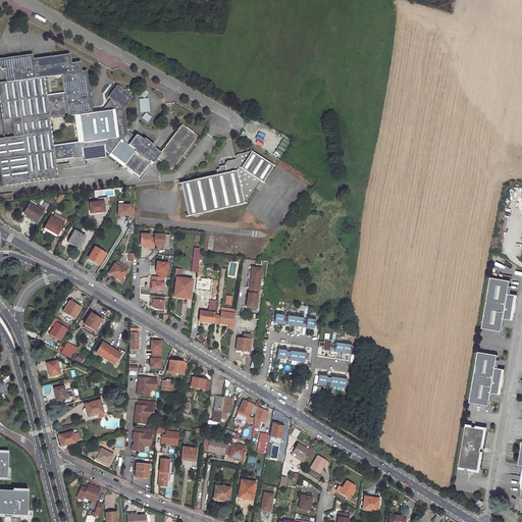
[(62,75),(82,72),(81,63),(71,63),(70,55),(33,60),(33,55),(0,59),(0,69),(5,69),(7,83),(44,79),(62,75)]
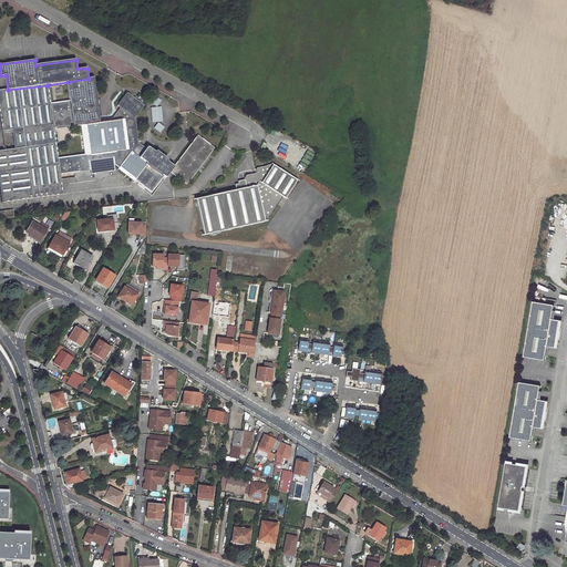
[(82,126),(100,124),(100,122),(94,78),(89,79),(68,82),(71,101),(74,127),(82,126)]
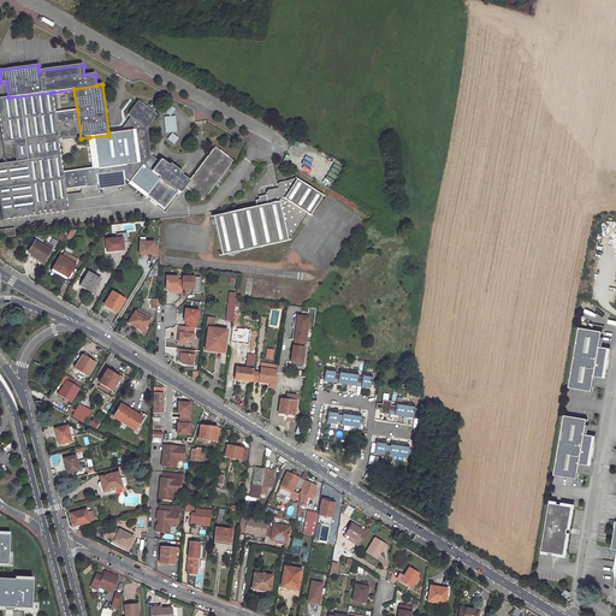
[(28,160),(35,215),(67,211),(65,189),(63,172),(58,141),(54,113),(52,93),(9,98),(0,99),(0,122),(3,143),(15,141),(17,163),(28,160)]
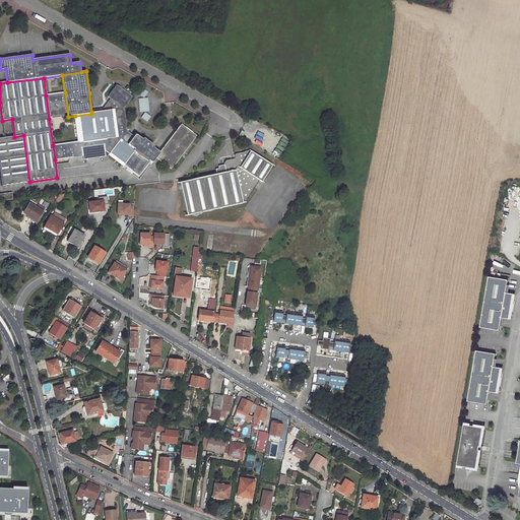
[(109,154),(126,132),(123,110),(132,99),(117,86),(109,98),(111,101),(113,102),(105,112),(115,111),(118,137),(79,142),(53,145),(55,159),(82,156),(81,147),(104,144),(105,151),(109,154)]
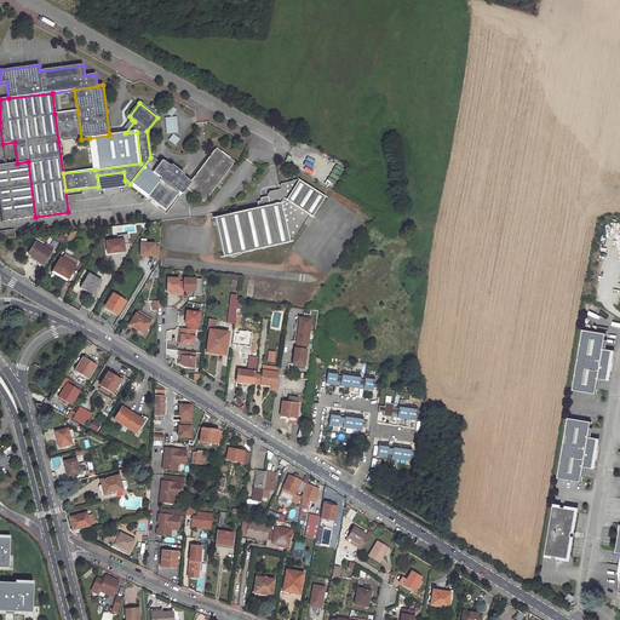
[(166,113),(172,116),(177,110),(171,107),(166,113)]
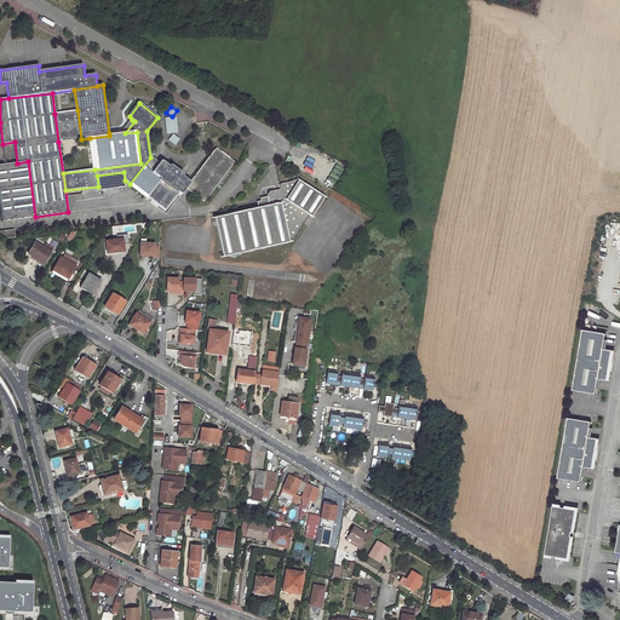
[(58,142),(81,139),(78,110),(55,114),(58,142)]
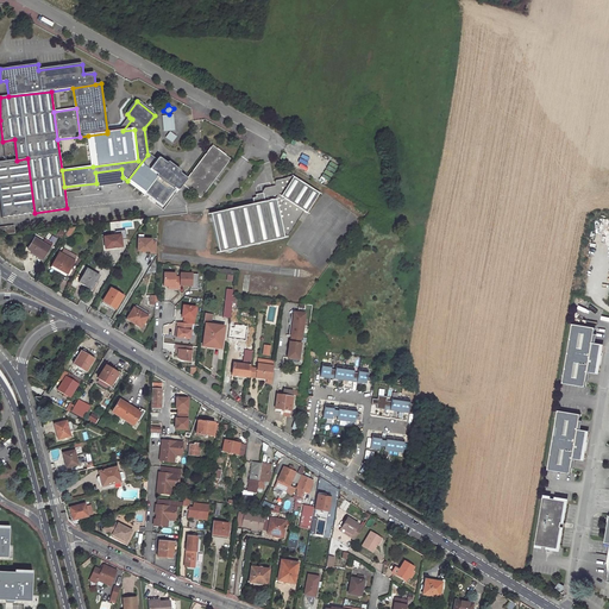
[(164,132),(175,131),(174,115),(162,117),(164,132)]
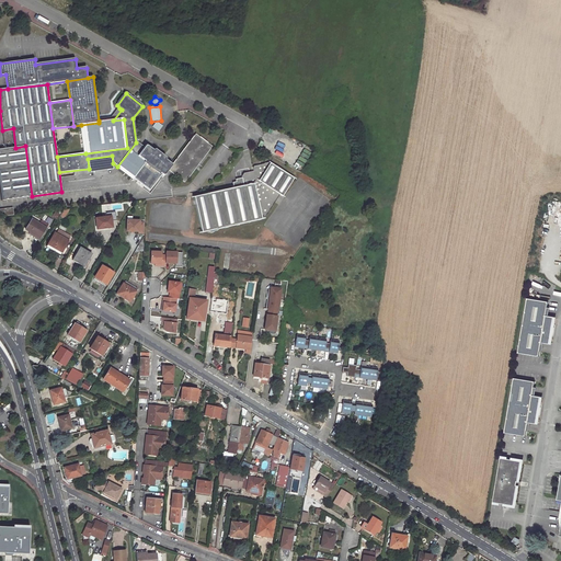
[(112,118),(99,121),(99,123),(113,121),(122,110),(119,109),(112,118)]
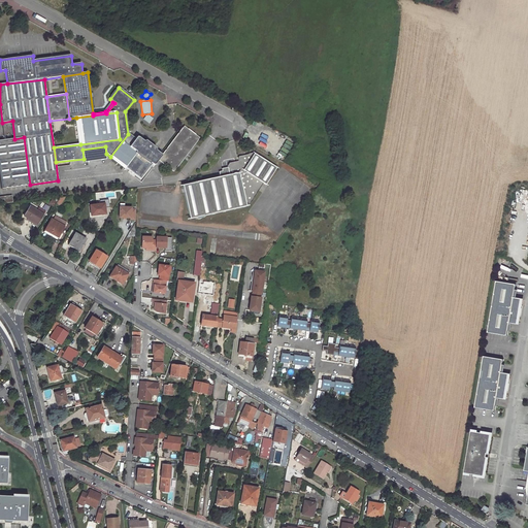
[(120,139),(117,112),(106,113),(93,116),(76,118),(80,144),(120,139)]
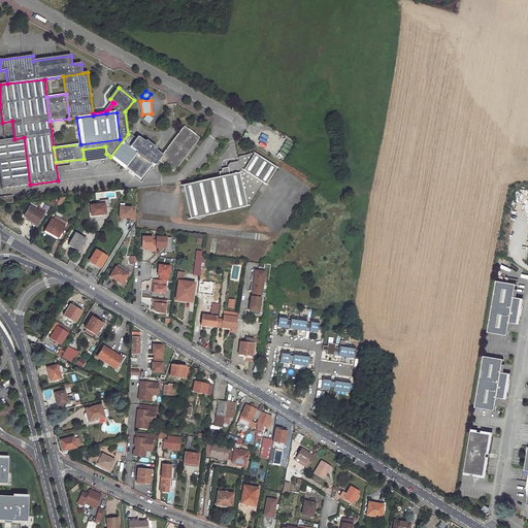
[(147,114),(143,120),(150,124),(154,119),(147,114)]
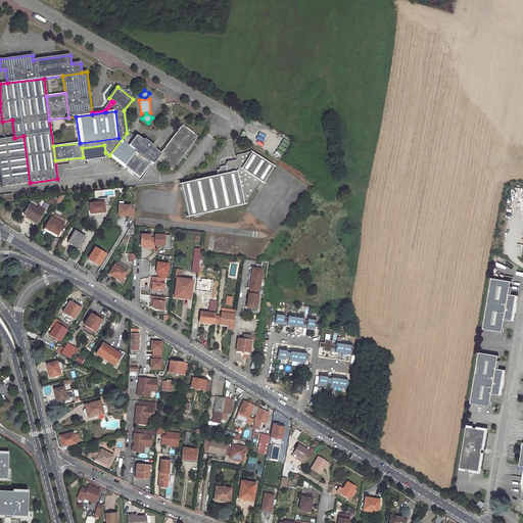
[(160,154),(157,159),(162,162),(173,171),(183,156),(198,137),(183,126),(160,154)]
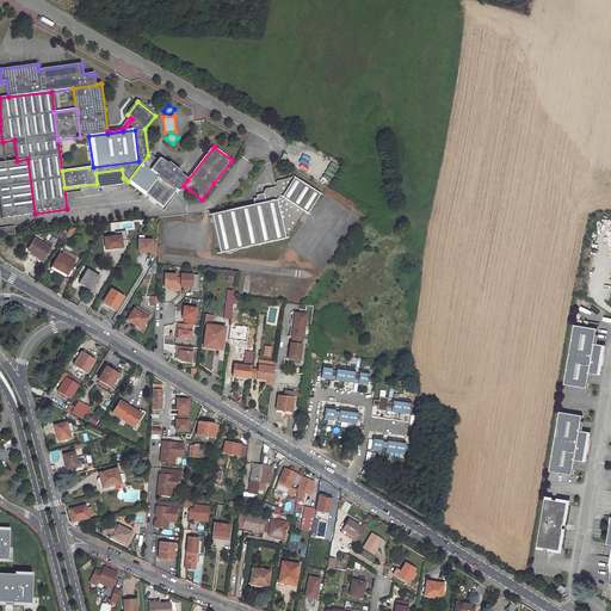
[(301,161),(318,171),(323,161),(306,150),(301,161)]
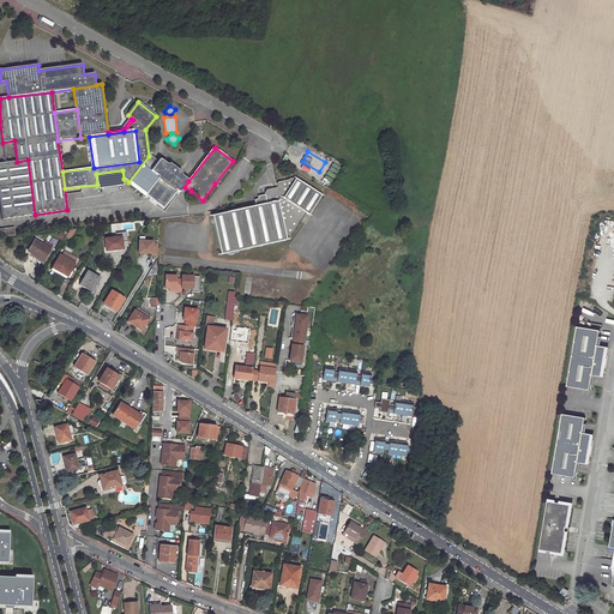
[(149,156),(128,182),(164,209),(178,192),(180,193),(185,187),(188,181),(182,178),(168,167),(161,161),(158,163),(149,156)]
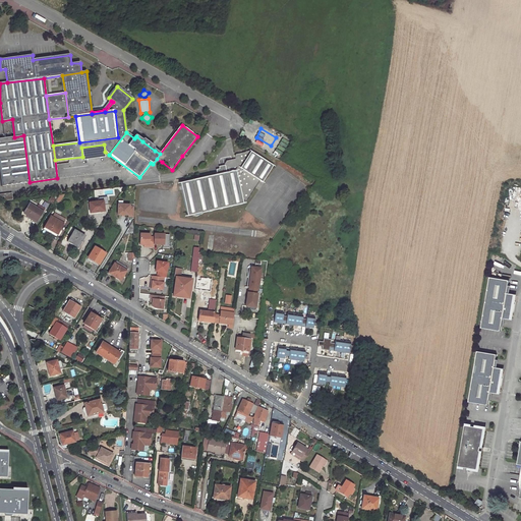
[(23,135),(14,137),(0,138),(0,168),(2,186),(30,182),(23,135)]
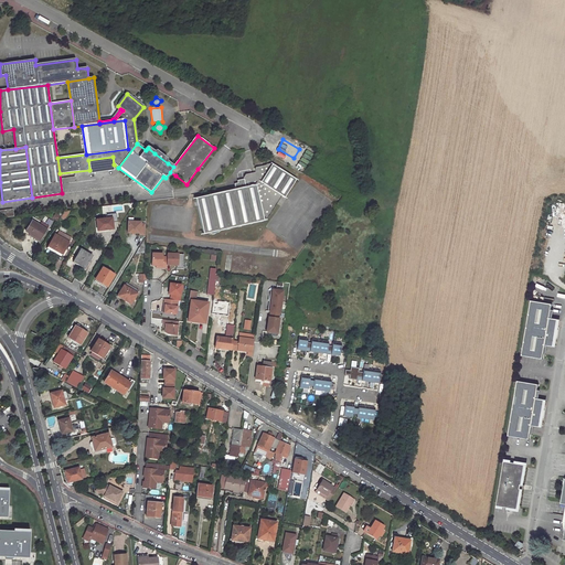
[(157,152),(155,153),(168,163),(169,160),(157,152)]
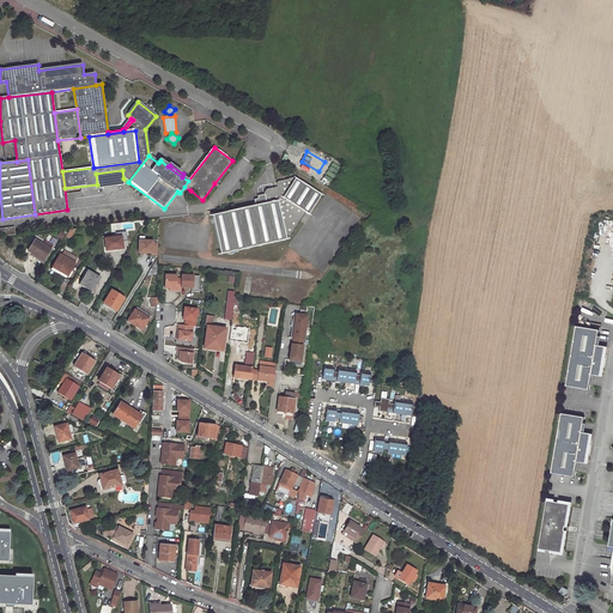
[(283,198),(296,178),(292,176),(287,177),(286,178),(277,181),(275,183),(277,189),(269,190),(269,188),(265,189),(262,192),(263,195),(256,196),(258,199),(253,200),(254,206),(277,201),(285,238),(291,237),(301,220),(296,218),(297,217),(298,217),(303,210),(283,198)]
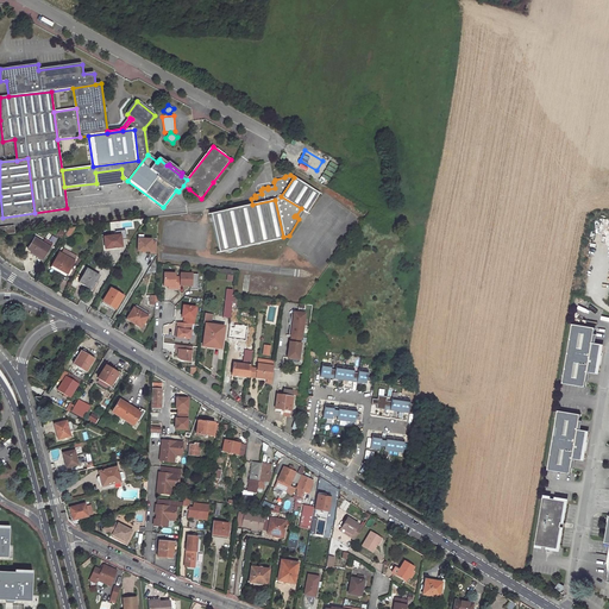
[(281,196),(301,208),(303,211),(306,212),(318,194),(294,177),(281,196)]
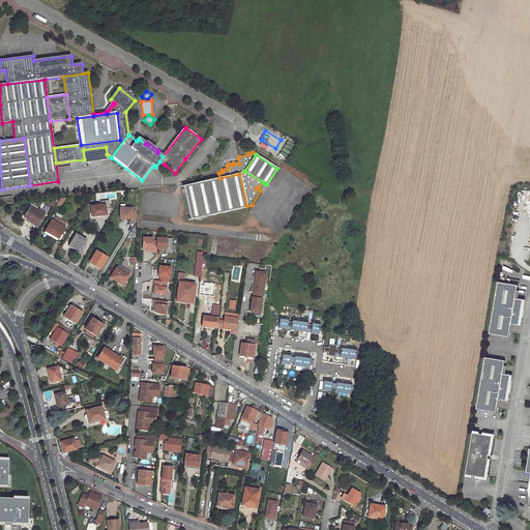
[(239,174),(219,178),(212,180),(182,186),(190,221),(246,207),(246,206),(239,174)]
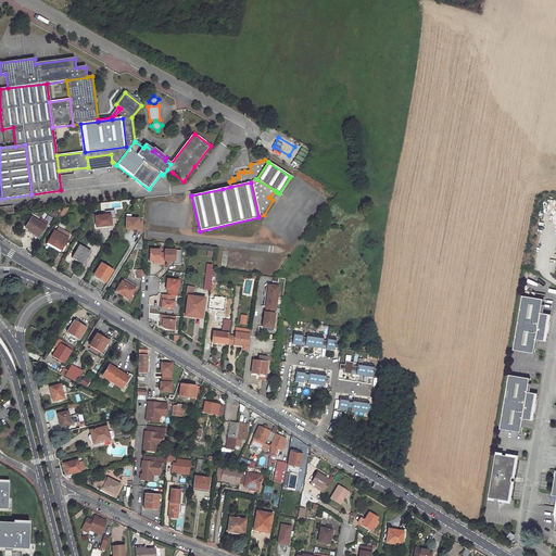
[(268,198),(273,200),(277,192),(275,190),(270,197),(269,197),(268,198)]
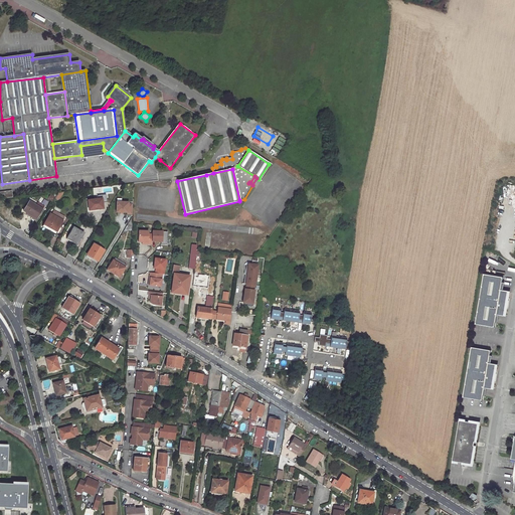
[(58,193),(55,199),(58,201),(63,192),(58,193)]
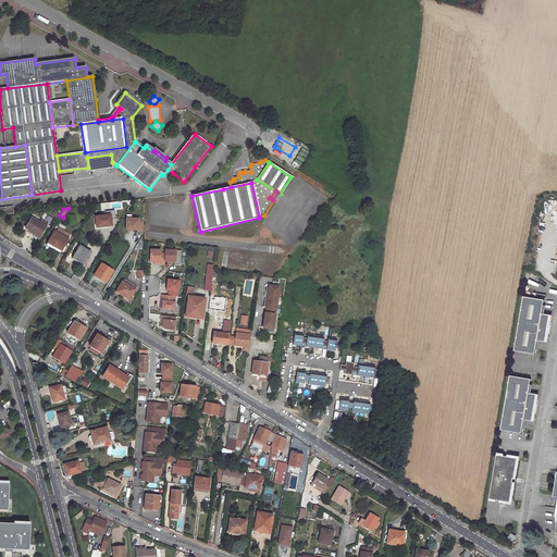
[(94,213),(95,227),(112,225),(111,218),(115,218),(114,212),(94,213)]
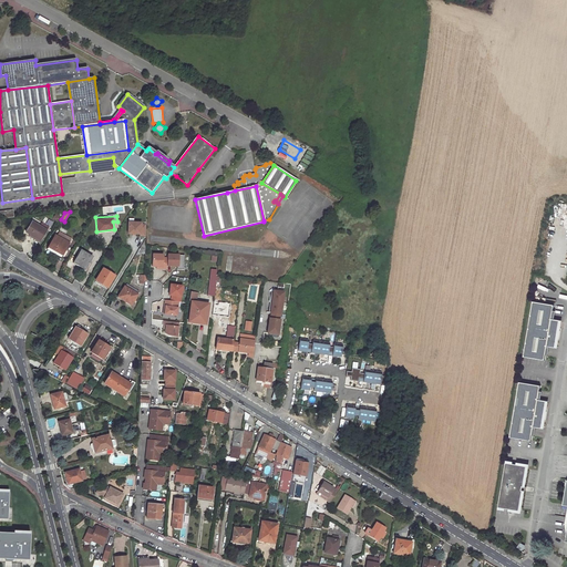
[(40,226),(32,222),(26,232),(40,240),(47,230),(40,226)]
